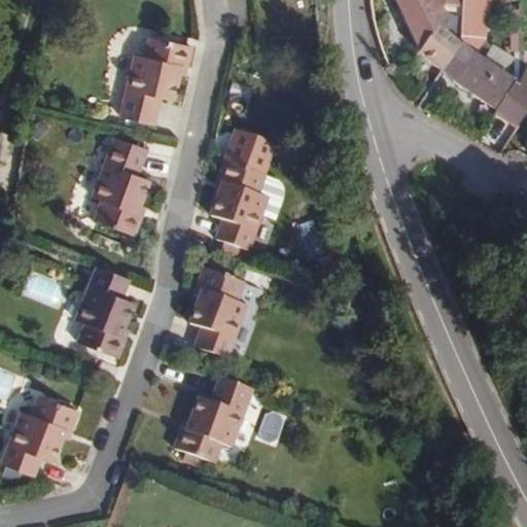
[(394,0),(419,51),(441,9),(434,0),(394,0)]
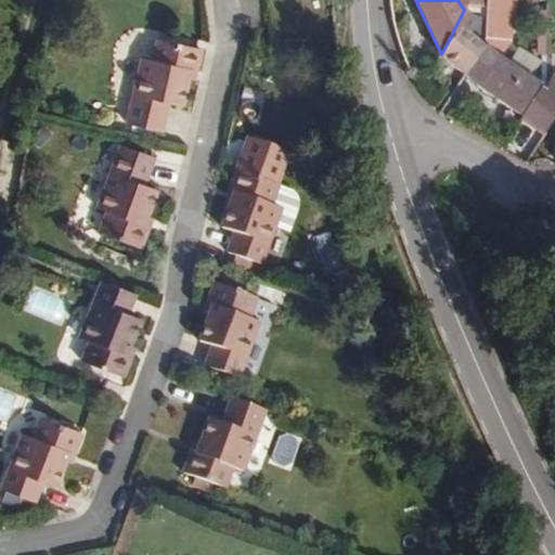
[(486,0),(486,9),(486,10),(511,11),(511,0),(486,0)]
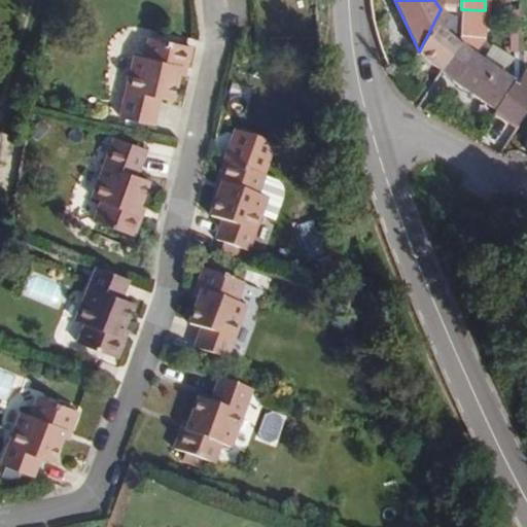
[(441,9),(419,51),(442,71),(459,45),(459,44),(437,25),(445,13),(441,9)]
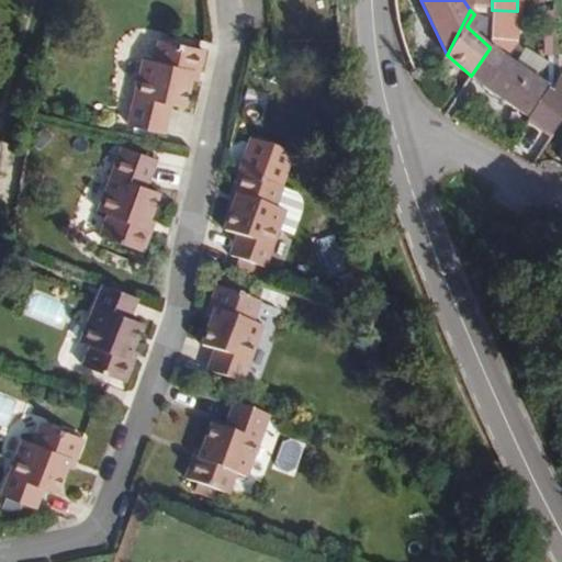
[(492,10),(491,22),(490,47),(490,48),(501,57),(514,43),(517,11),(492,10)]
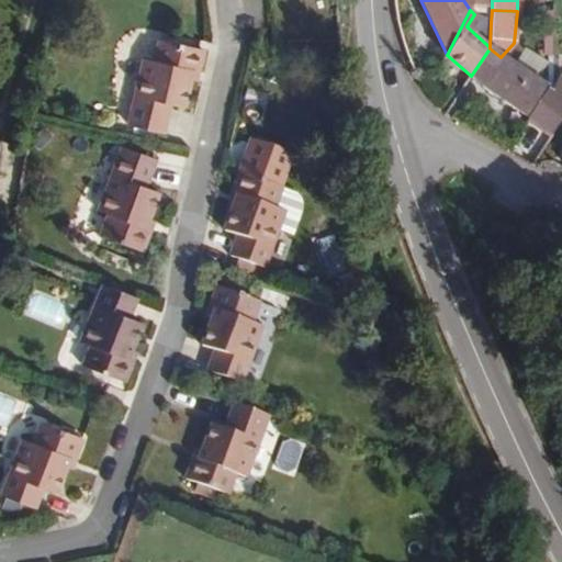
[(491,22),(485,20),(474,14),(467,26),(490,47),(491,22)]
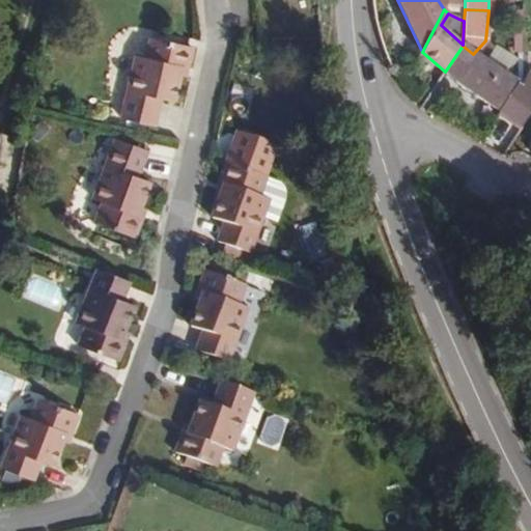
[(463,46),(445,72),(521,126),(530,109),(530,67),(518,82),(473,54),(463,46)]
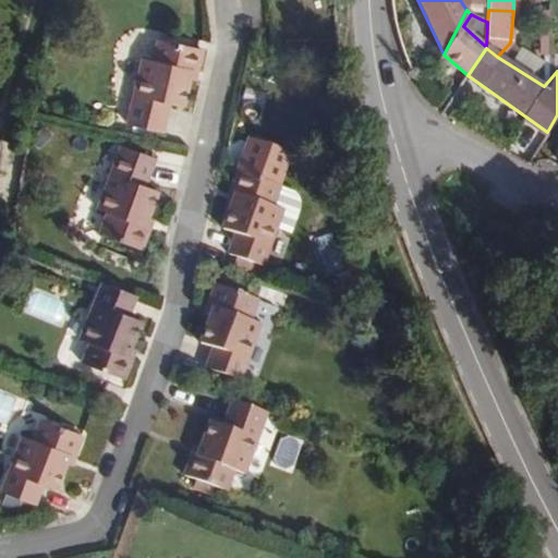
[(198,62),(155,51),(149,73),(137,70),(124,125),(160,134),(166,113),(180,117),(187,83),(193,84),(195,80),(198,62)]
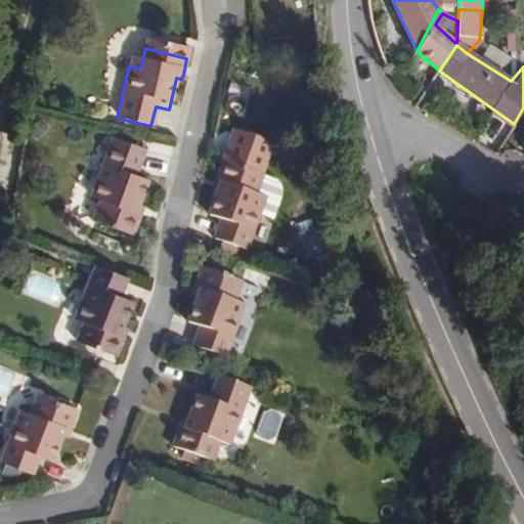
[(94,190),(104,194),(97,213),(136,227),(143,209),(139,207),(153,174),(139,169),(146,150),(114,138),(94,190)]
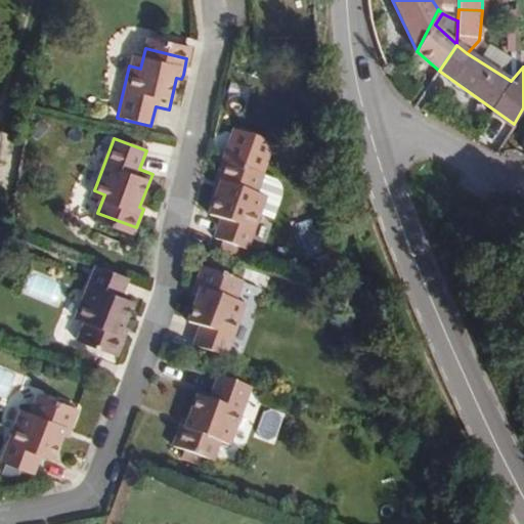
[(207,218),(218,222),(212,241),(244,252),(263,201),(254,198),(261,178),(221,164),(214,183),(218,184),(207,218)]
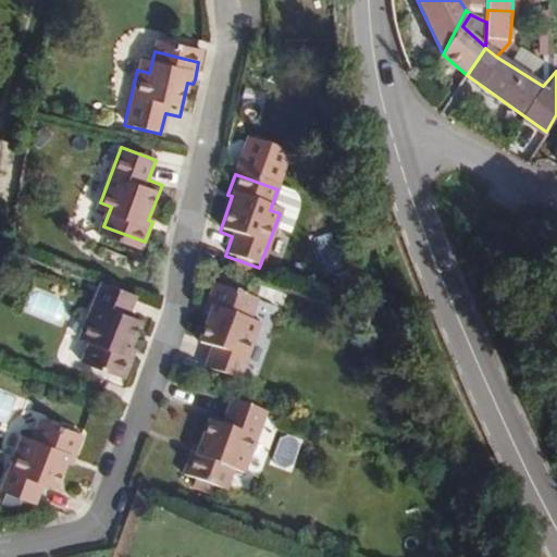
[(77,335),(88,339),(79,360),(122,376),(130,356),(124,354),(137,320),(124,313),(132,295),(97,282),(77,335)]
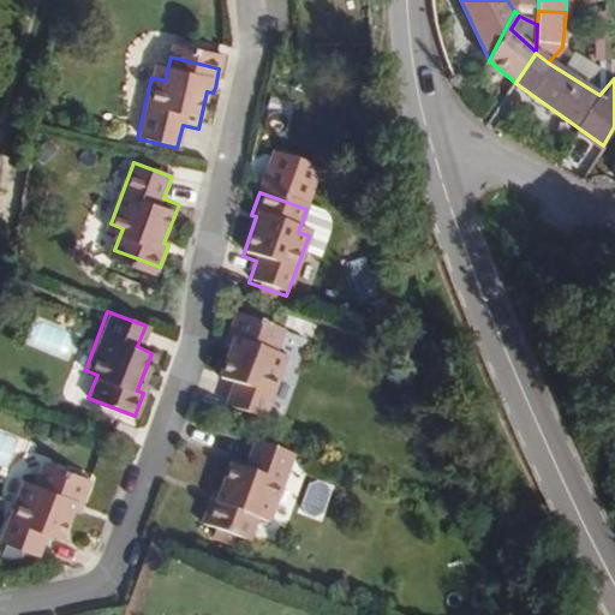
[(233,383),(224,405),(263,419),(286,360),(274,357),(281,334),(236,317),(226,339),(232,340),(218,377),(233,383)]
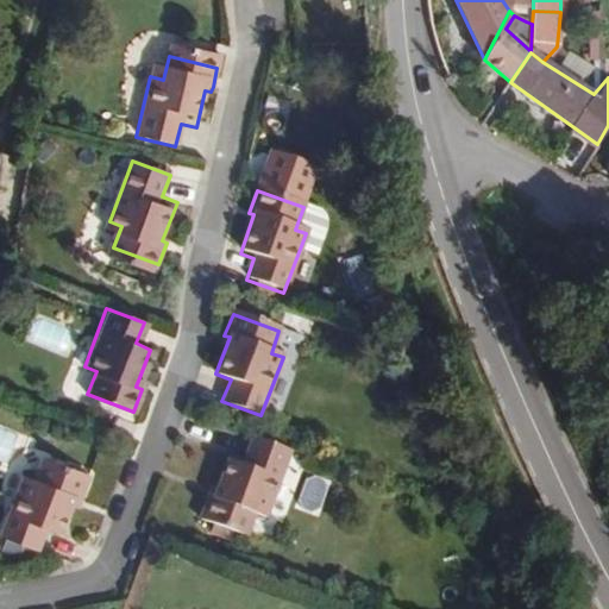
[(208,491),(201,510),(248,527),(255,508),(267,513),(290,452),(252,438),(244,458),(231,453),(214,493),(208,491)]
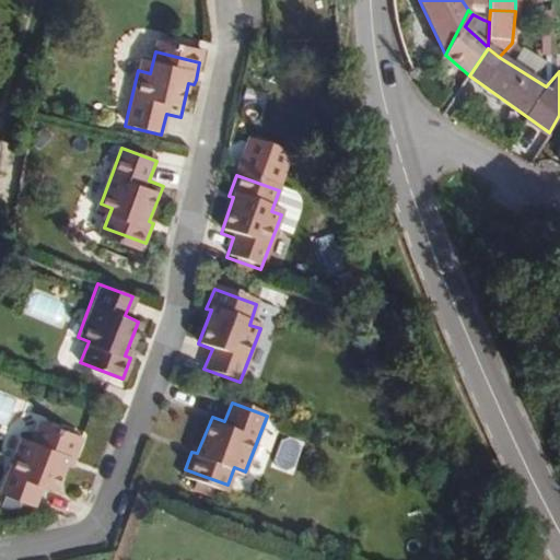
[(31,438),(20,434),(0,485),(0,488),(32,500),(39,480),(54,485),(67,451),(72,453),(80,433),(38,418),(31,438)]
